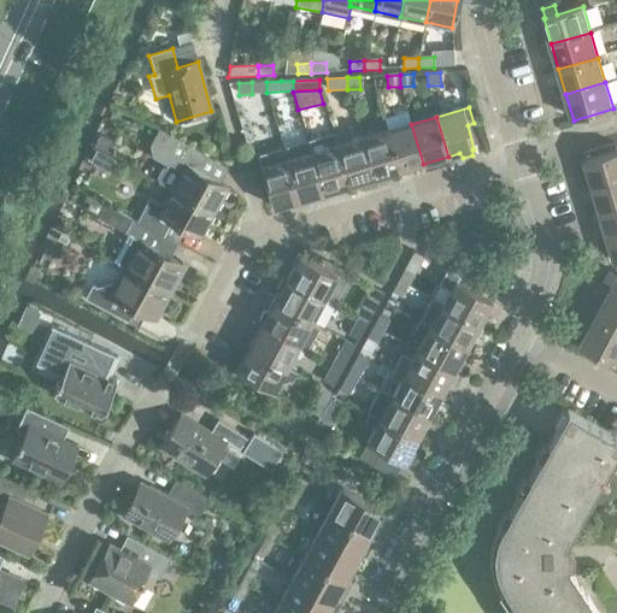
[(411,124),(387,131),(398,171),(423,164),(411,124)]
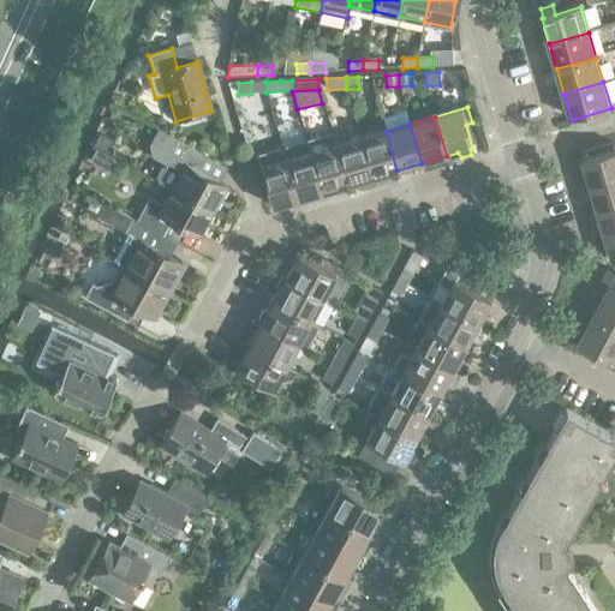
[(159,183),(213,213),(226,187),(193,169),(202,155),(157,131),(149,148),(153,159),(167,167),(166,168),(162,168),(157,177),(160,179),(159,183)]
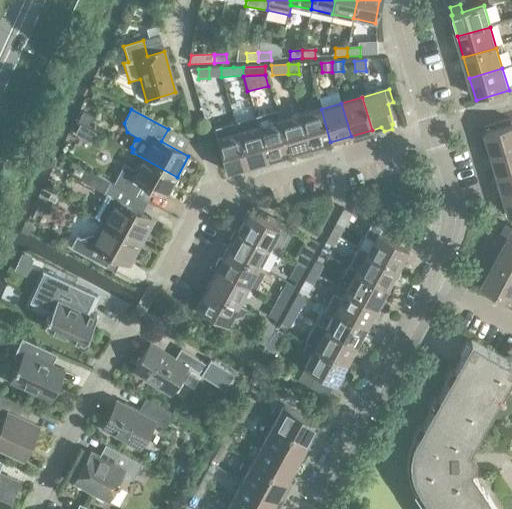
[(321,109),(300,115),(310,148),(330,142),(321,109)]
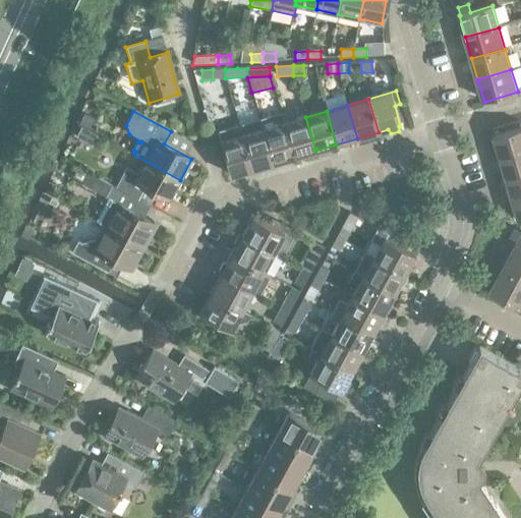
[(83,115),(78,125),(89,130),(95,120),(83,115)]
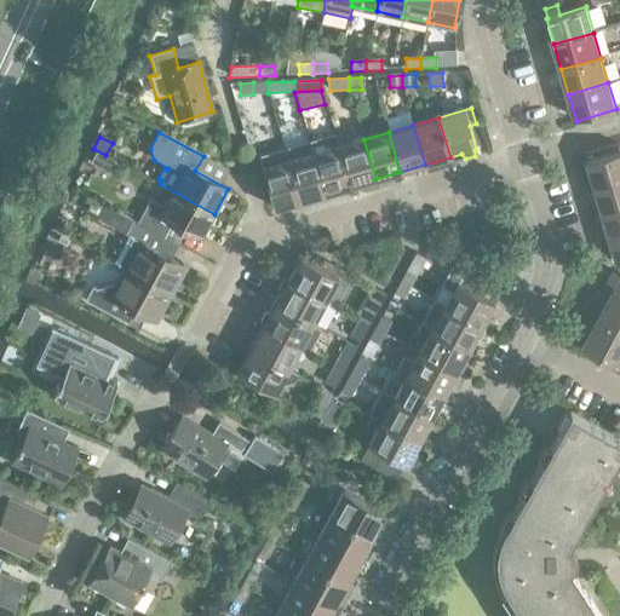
[(325,138),(310,143),(325,195),(350,188),(338,147),(336,138),(326,140),(325,138)]
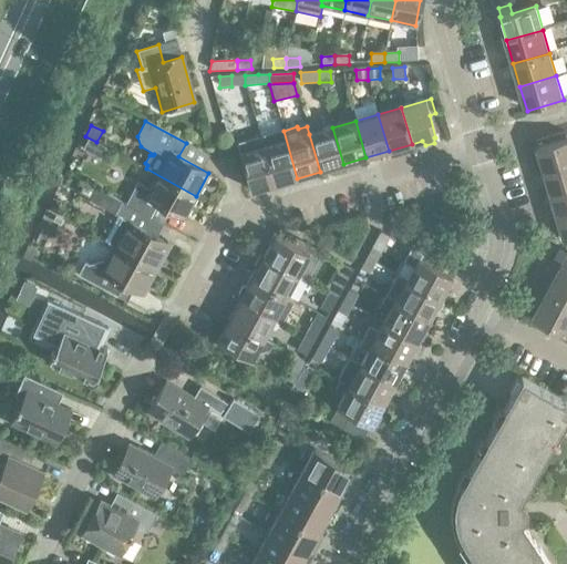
[(332,127),(309,134),(320,172),(343,164),(332,127)]
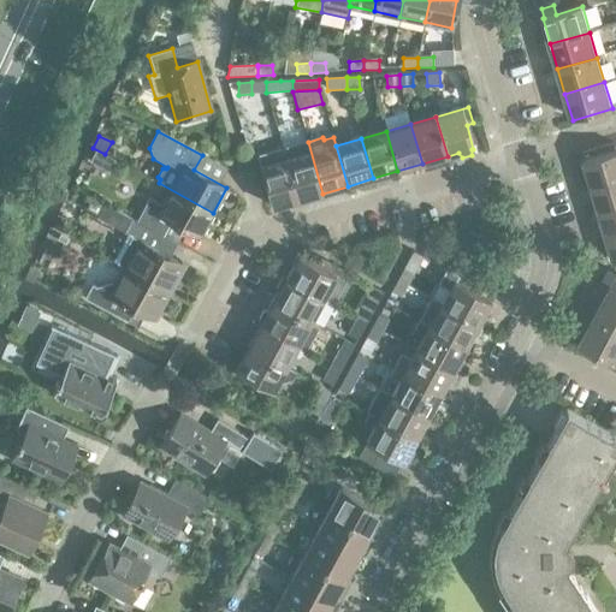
[(297,201),(323,194),(308,142),(283,149),(297,201)]
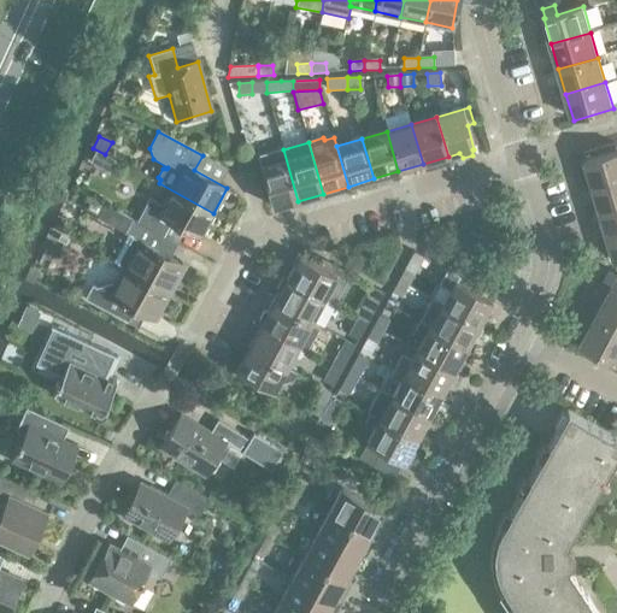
[(257,157),(260,169),(272,208),(298,201),(283,149),(257,157)]
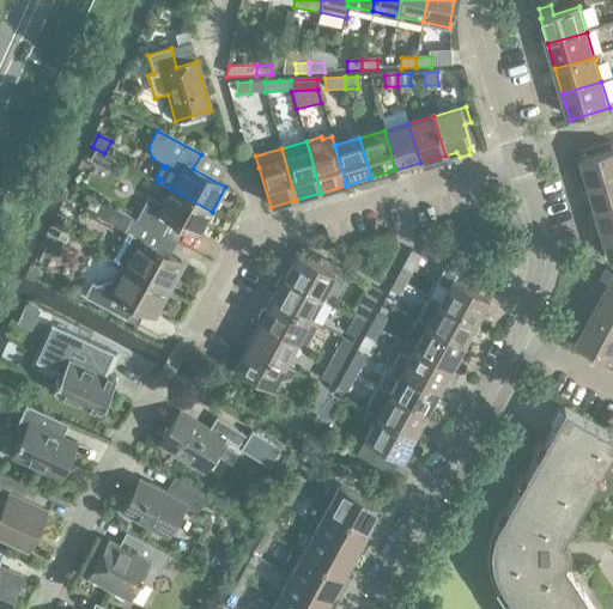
[(612,151),(582,160),(589,186),(612,178),(612,151)]
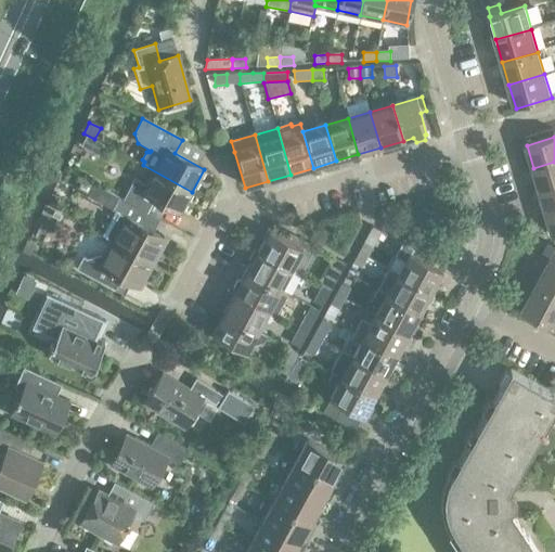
[(554,162),(533,168),(540,191),(554,187),(554,162)]
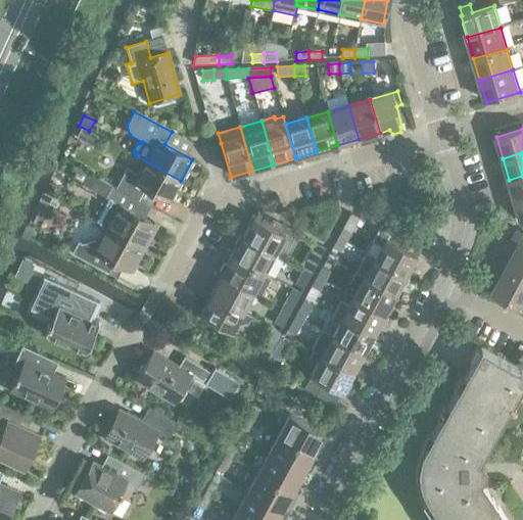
[(127,170),(115,190),(134,200),(141,187),(170,202),(181,181),(145,161),(137,176),(127,170)]
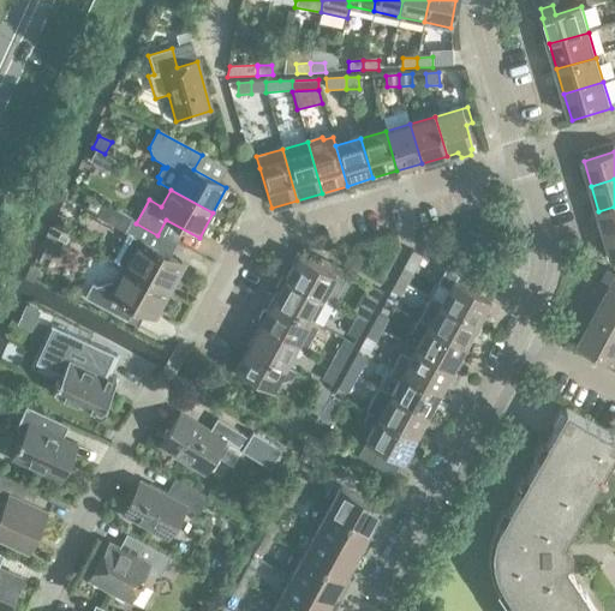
[(123,268),(169,293),(184,265),(159,252),(166,239),(157,235),(136,223),(103,205),(96,219),(125,234),(111,261),(123,268)]
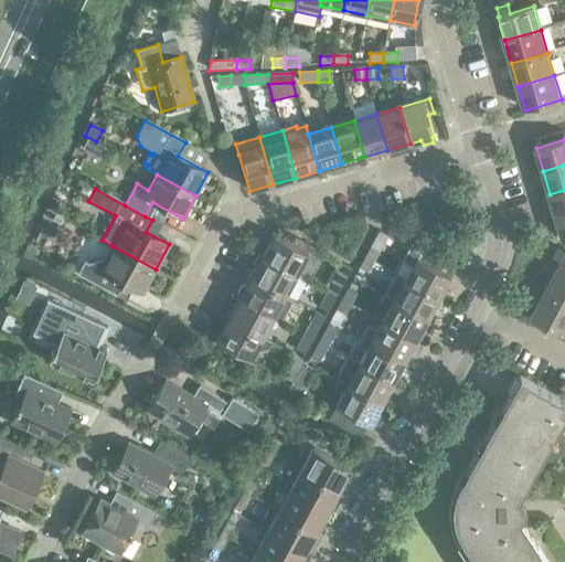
[(564,190),(550,194),(557,218),(564,214),(564,190)]
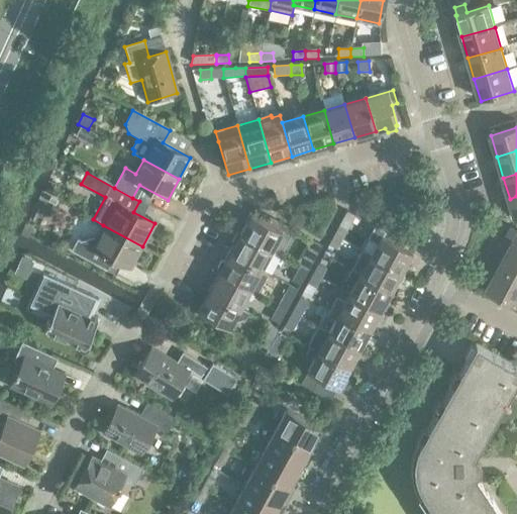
[(250,215),(240,235),(271,251),(282,231),(250,215)]
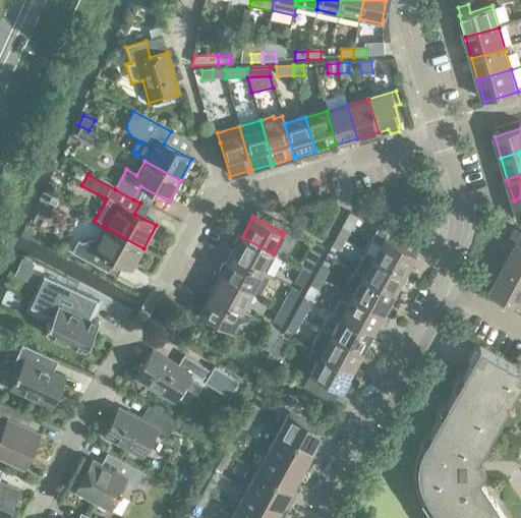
[(130,272),(143,248),(104,227),(98,239),(81,244),(77,241),(71,253),(107,273),(113,263),(130,272)]
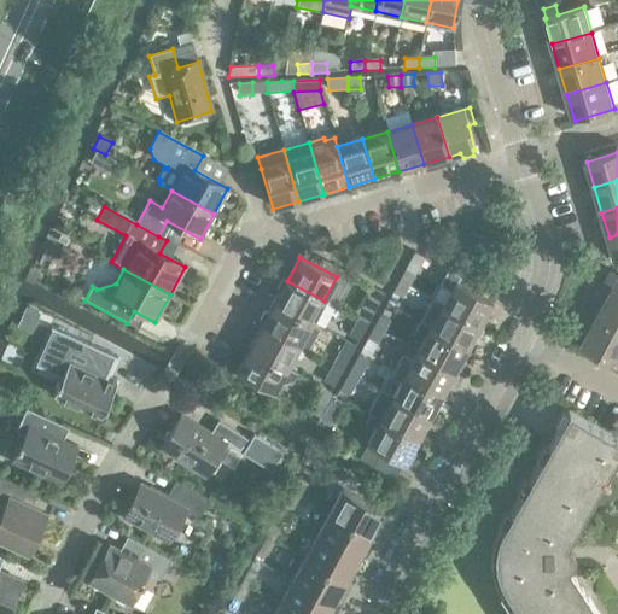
[(406,272),(398,282),(408,287),(414,276),(406,272)]
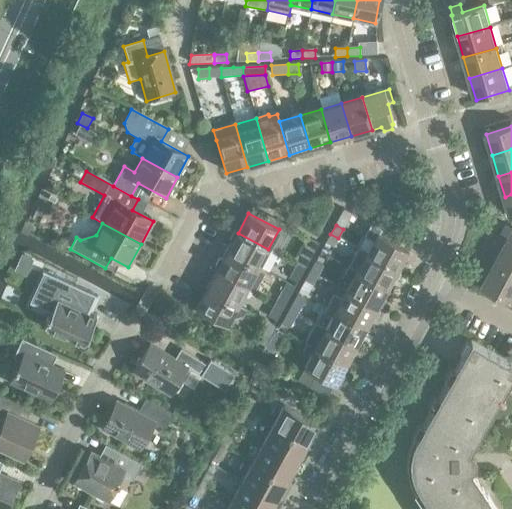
[(378,235),(381,230),(371,225),(364,237),(373,242),(367,254),(397,271),(397,270),(408,250),(378,235)]
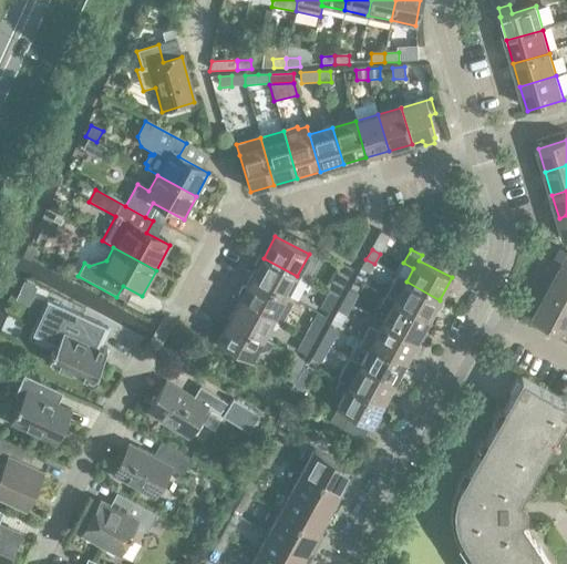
[(286,297),(297,276),(264,258),(263,258),(258,257),(254,266),(257,269),(251,279),(286,297)]
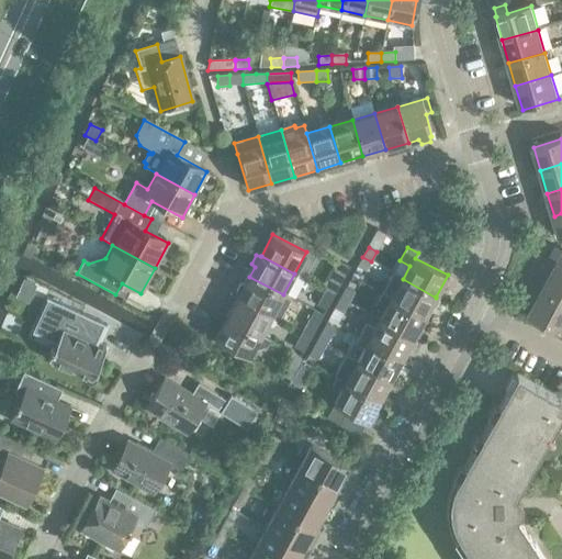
[(366,271),(371,261),(362,257),(358,267),(366,271)]
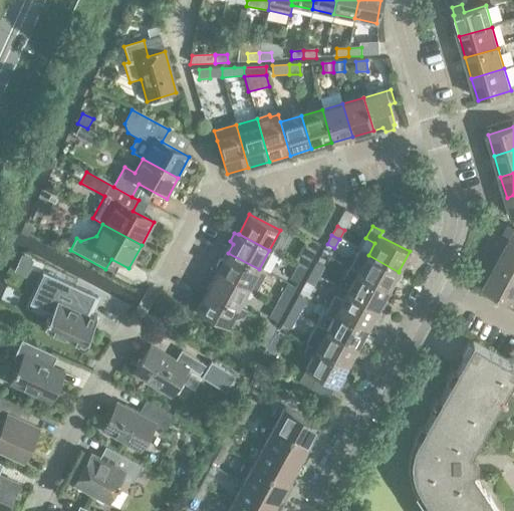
[(513,253),(506,249),(495,268),(513,277),(513,253)]
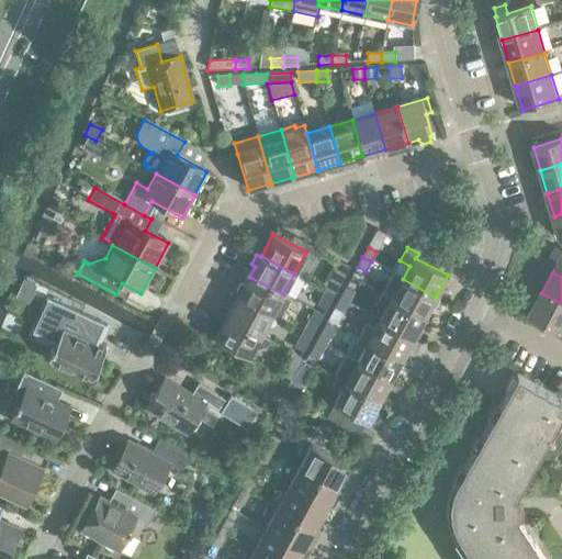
[(425,317),(429,309),(435,309),(439,301),(436,298),(403,279),(393,274),(382,294),(425,317)]
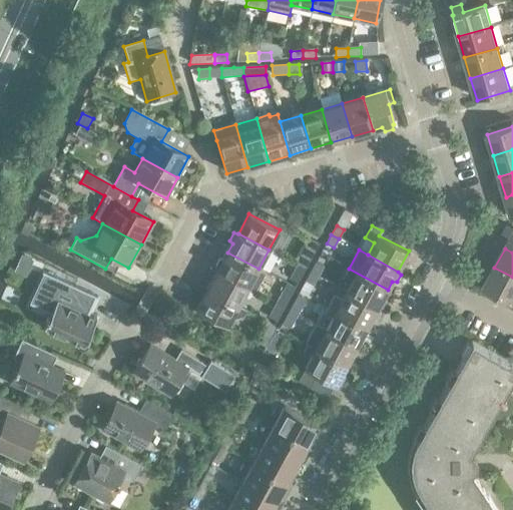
[(247,288),(259,269),(227,252),(223,261),(219,260),(214,268),(217,271),(217,272),(247,288)]
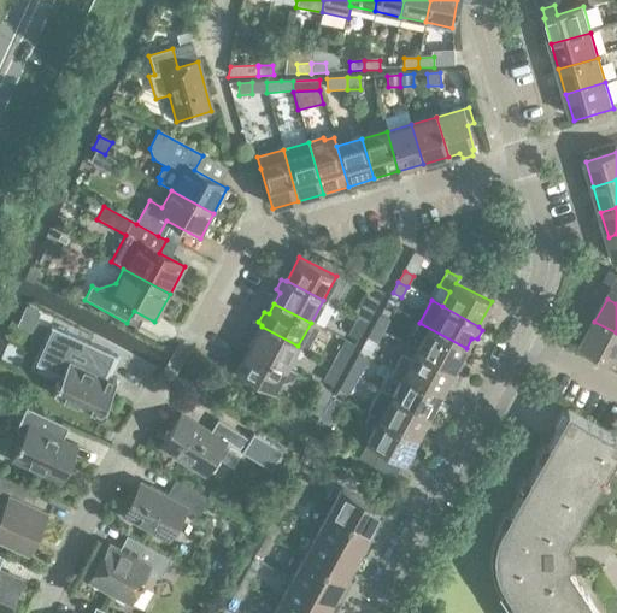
[(34,328),(37,307),(23,305),(19,324),(34,328)]
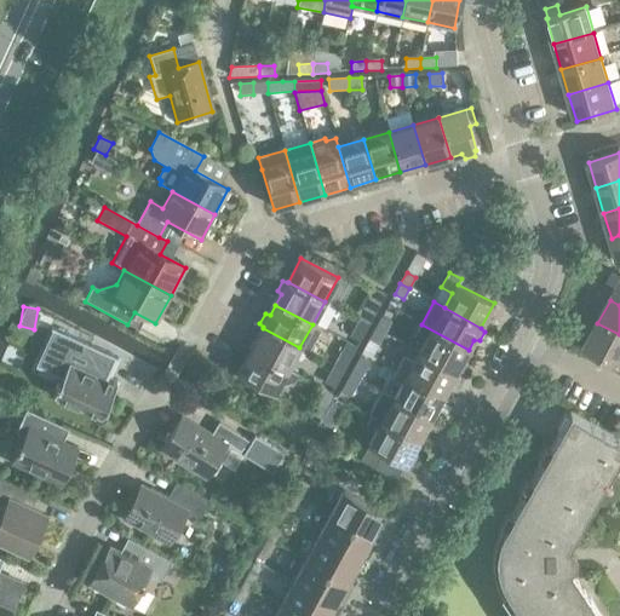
[(365,309),(359,321),(369,326),(375,315),(365,309)]
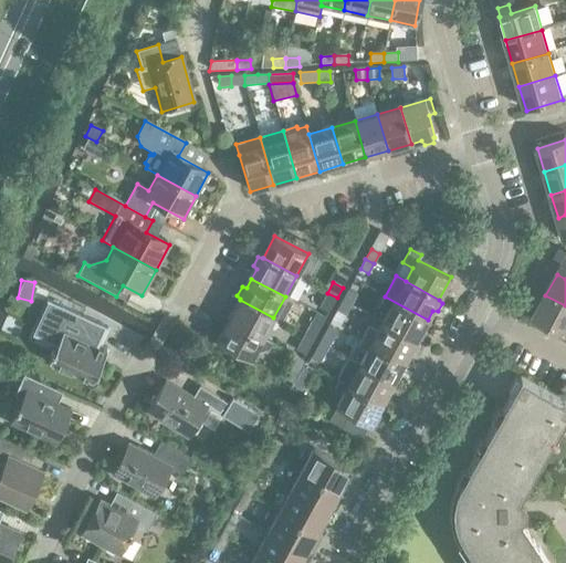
[(348,290),(342,301),(352,306),(357,295),(348,290)]
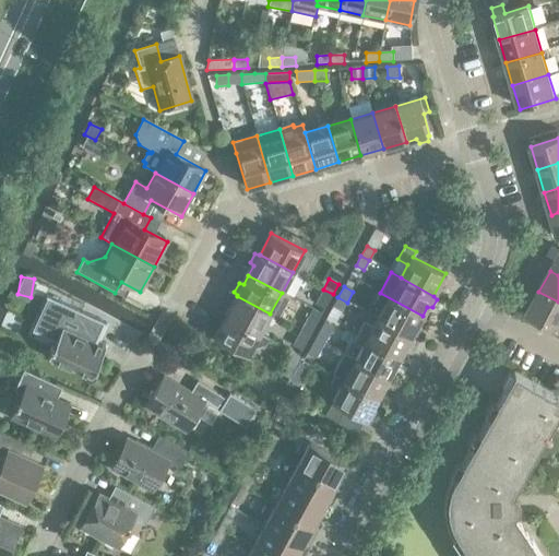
[(314,305),(324,310),(333,294),(323,290),(314,305)]
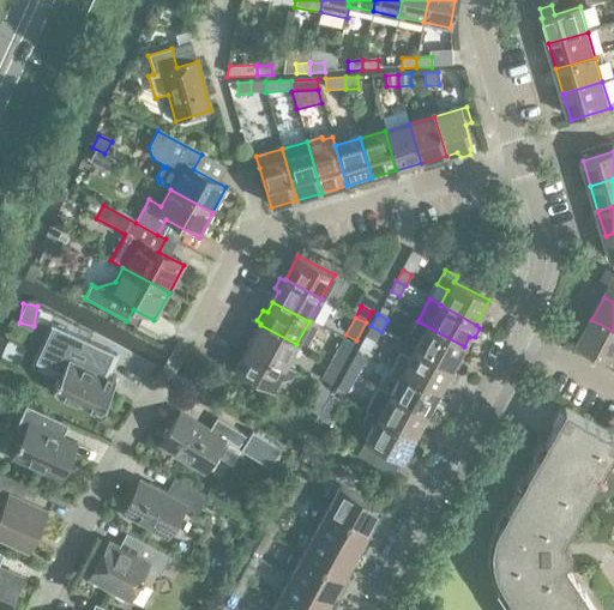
[(613,362),(613,331),(591,320),(579,343),(613,362)]
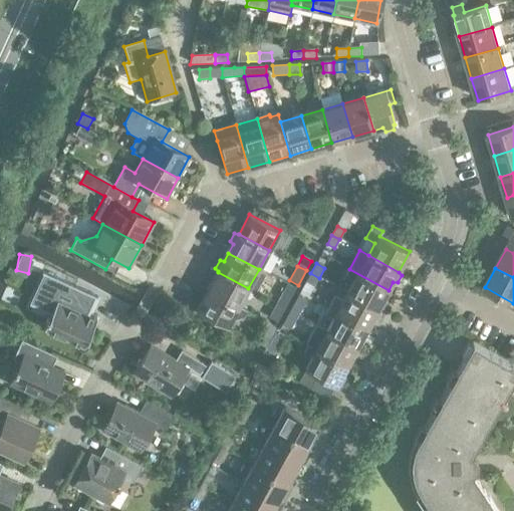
[(345,276),(353,281),(347,293),(377,309),(378,308),(382,309),(387,302),(383,299),(389,290),(349,269),(345,276)]
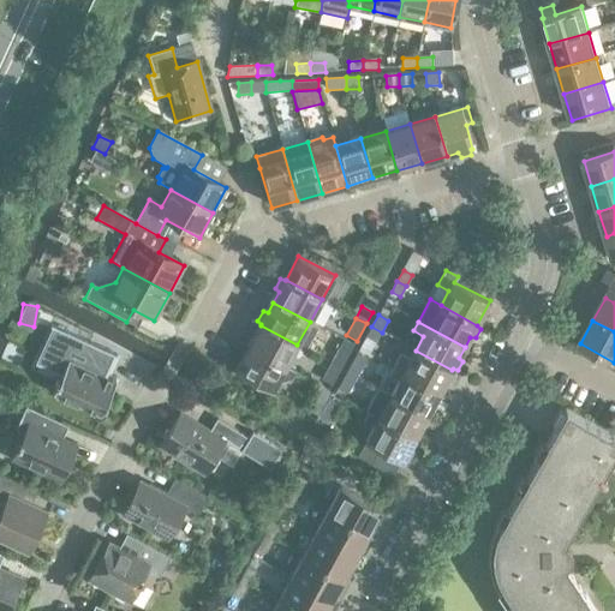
[(261,325),(249,347),(285,367),(297,345),(261,325)]
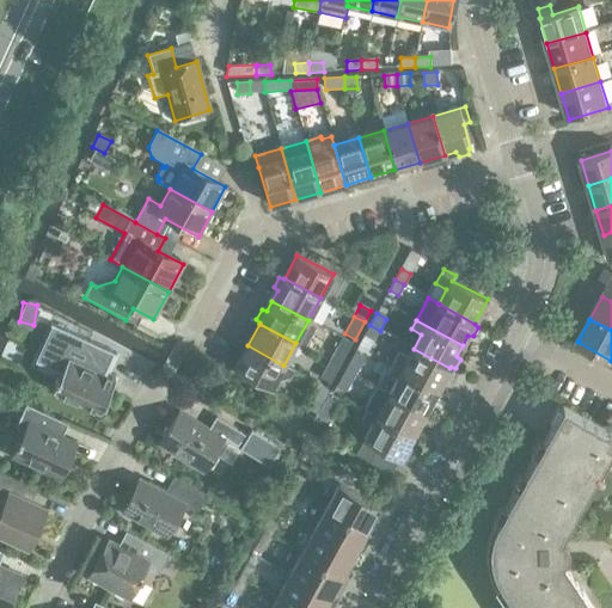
[(374,342),(380,331),(369,325),(365,336),(374,342)]
